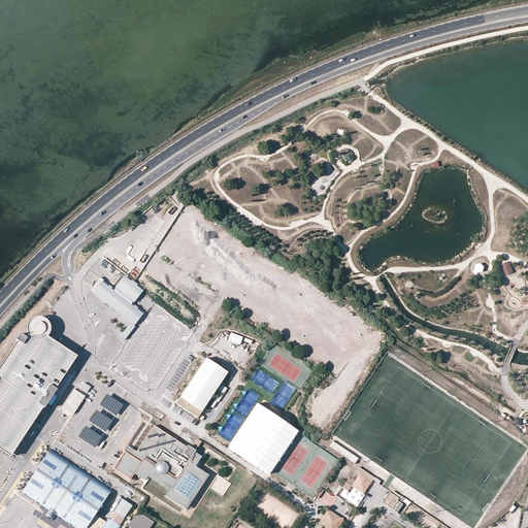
[(343,164),(343,166),(348,166),(348,164),(350,164),(351,163),(353,161),(353,159),(356,159),(356,155),(353,155),(353,153),(352,152),(351,151),(349,150),(347,150),(345,149),(344,150),(342,150),(341,151),(340,152),(339,153),(338,155),(338,157),(338,159),(338,160),(339,162),(341,163),(342,164),(343,164)]
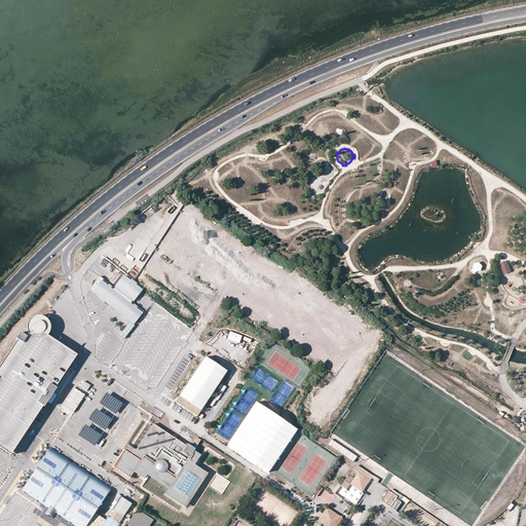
[(186,222),(192,210),(188,208),(182,221),(186,222)]
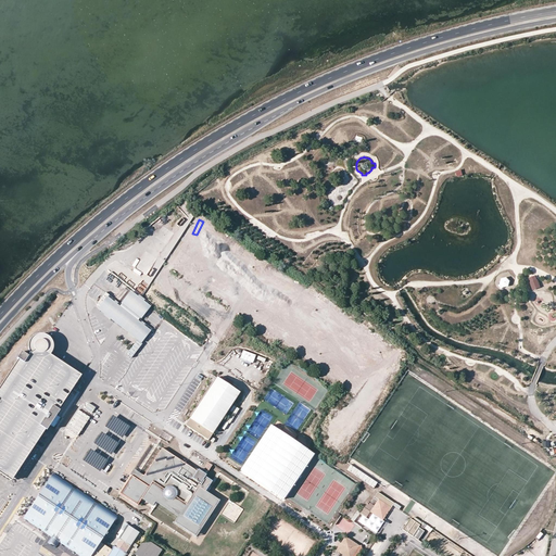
[(217,235),(226,242),(224,244),(220,242),(216,247),(223,252),(229,244),(227,242),(229,240),(220,231),(217,235)]
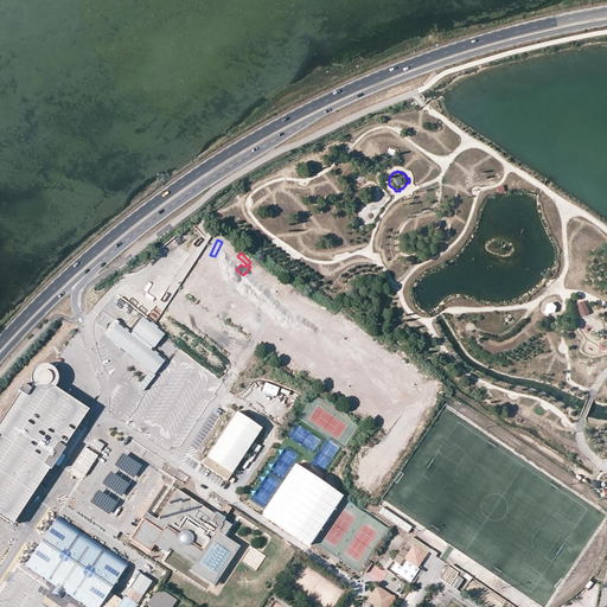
[(247,282),(250,285),(253,281),(260,285),(267,272),(253,263),(249,270),(253,272),(247,282)]
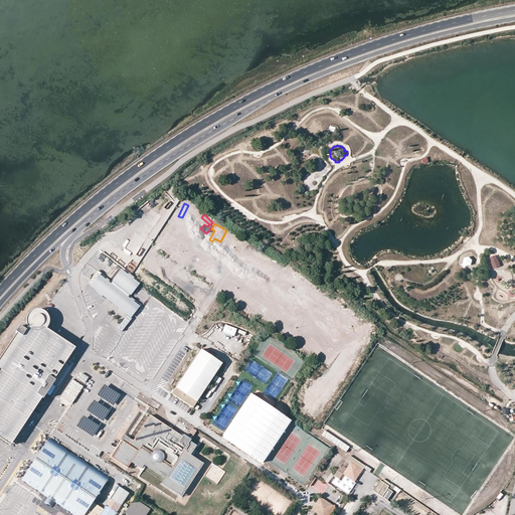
[(153,239),(161,245),(170,233),(162,227),(153,239)]
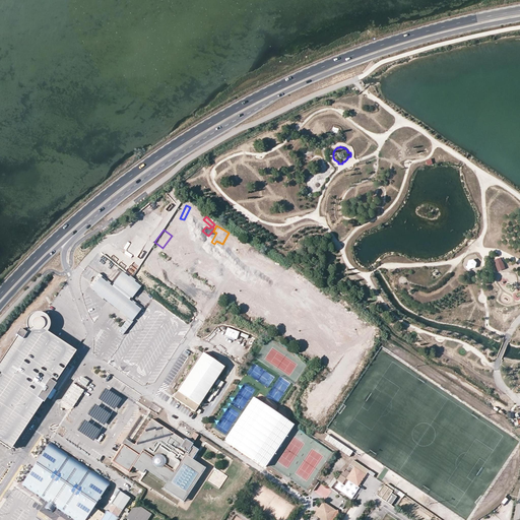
[(135,256),(145,240),(136,235),(126,251),(135,256)]
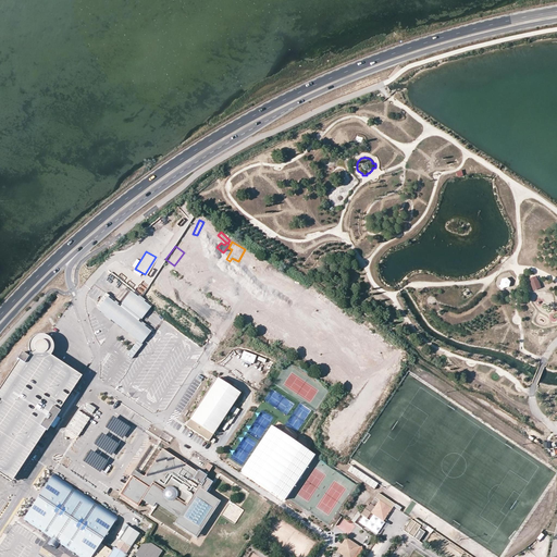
[(185,269),(190,257),(184,254),(178,265),(185,269)]
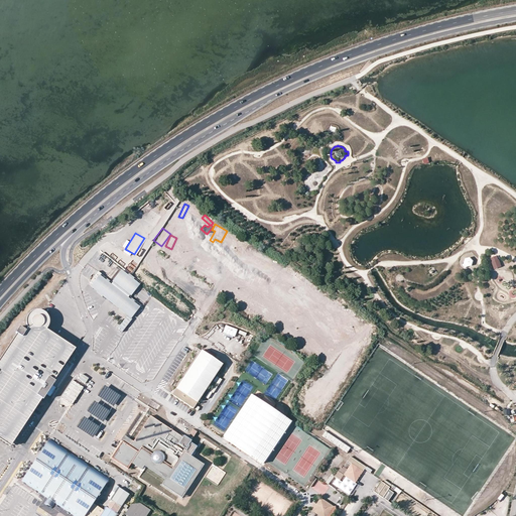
[(179,240),(168,259),(174,262),(181,249),(187,252),(190,246),(179,240)]
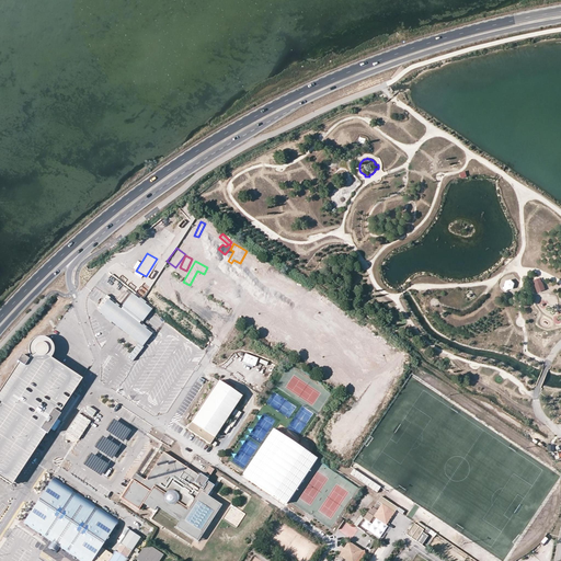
[(165,285),(160,283),(168,270),(163,266),(155,282),(160,285),(157,290),(161,293),(165,285)]
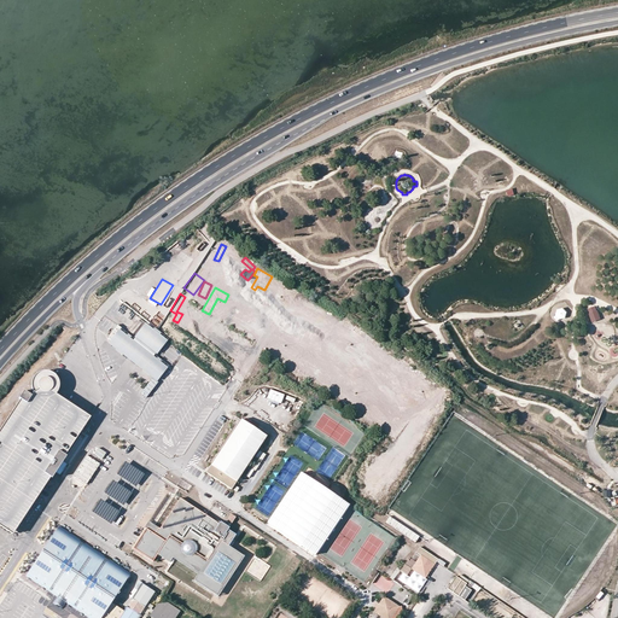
[(196,295),(193,299),(202,304),(205,298),(196,295)]
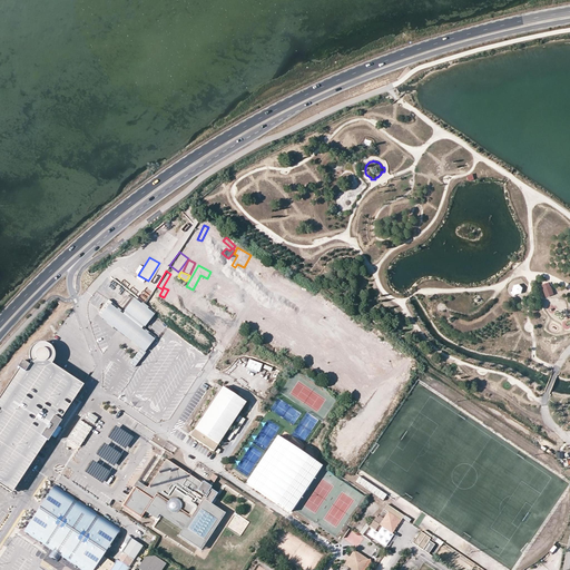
[(265,284),(272,274),(267,272),(261,282),(265,284)]
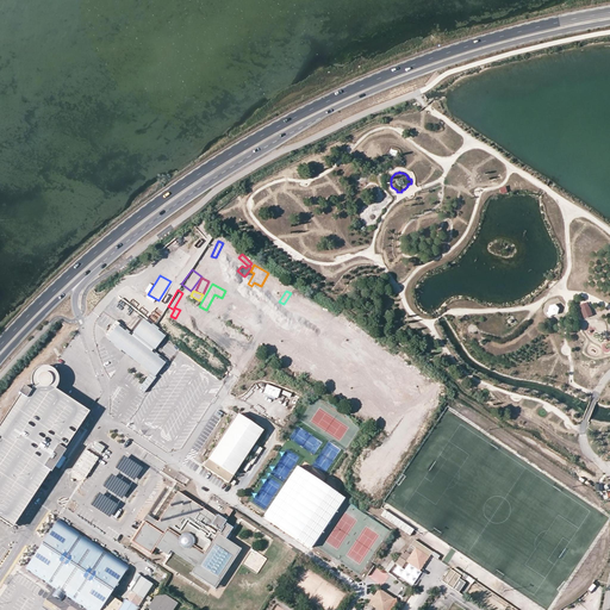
[(292,293),(280,311),(288,316),(300,298),(292,293)]
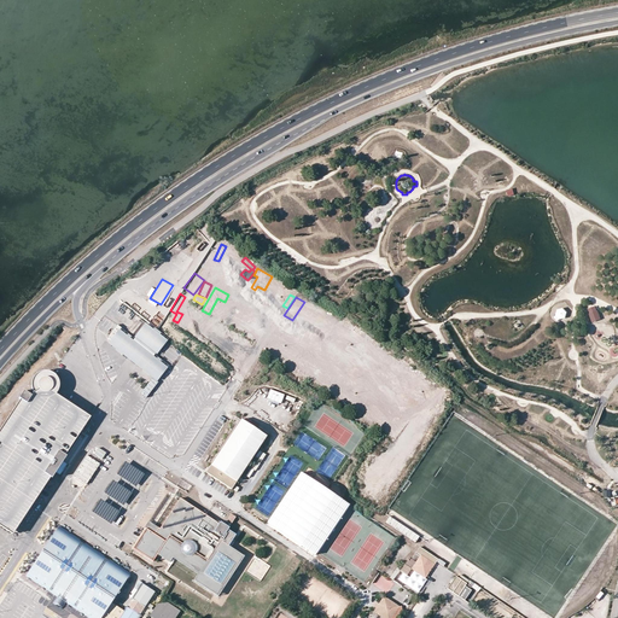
[(307,298),(304,303),(314,308),(316,303),(307,298)]
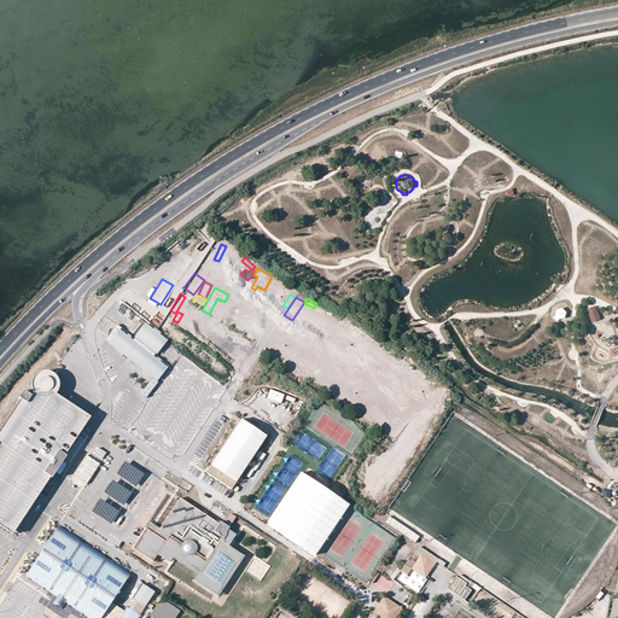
[(228,304),(221,320),(235,327),(245,308),(238,304),(235,308),(228,304)]
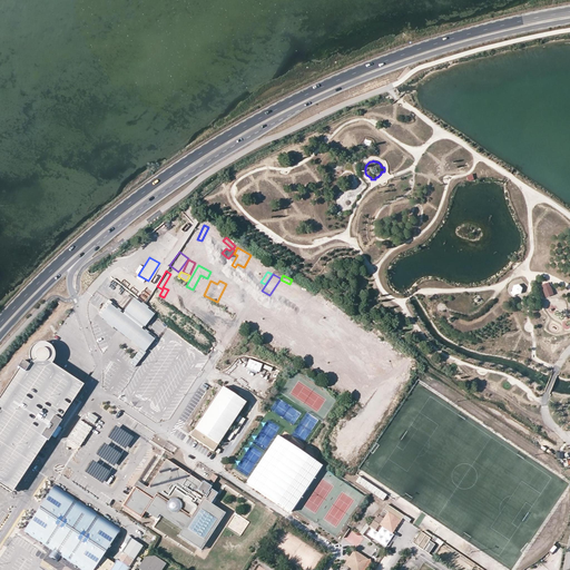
[(523,286),(514,283),(511,293),(521,295),(523,286)]
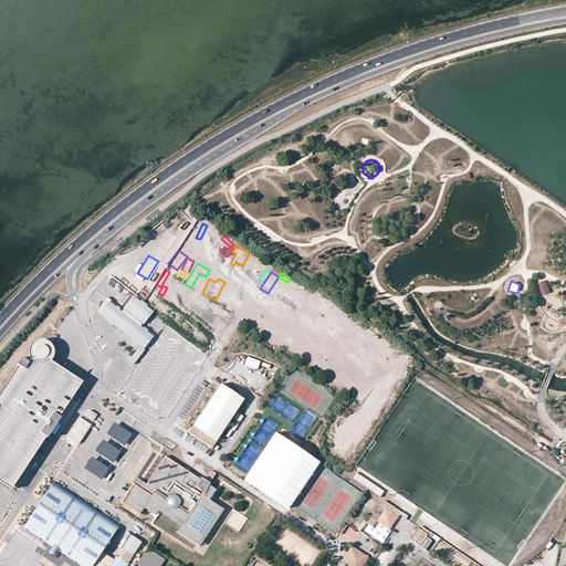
[(301,293),(295,304),(302,307),(311,290),(307,289),(306,290),(291,282),(289,287),(301,293)]
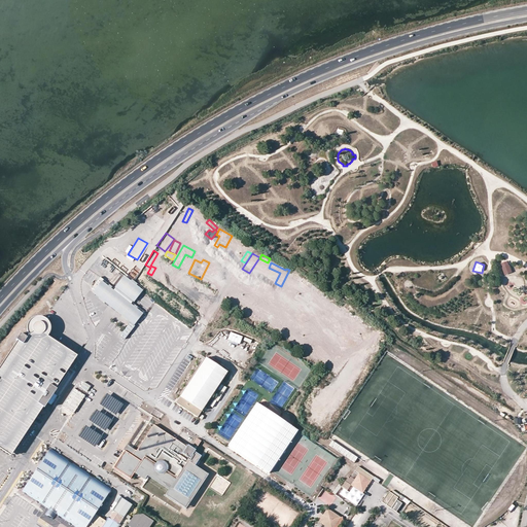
[(213,265),(208,271),(218,278),(221,275),(218,273),(220,271),(213,265)]
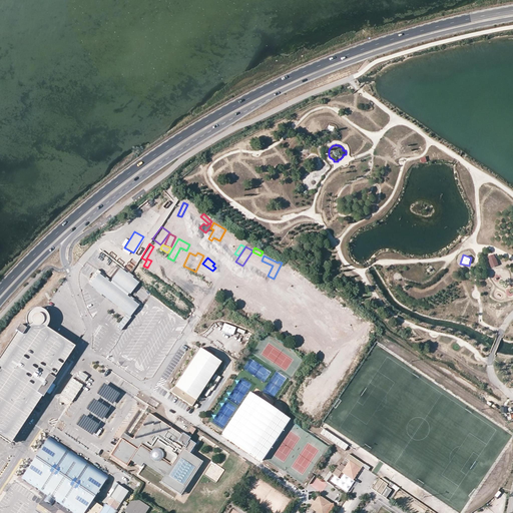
[(250,269),(257,273),(263,264),(255,260),(250,269)]
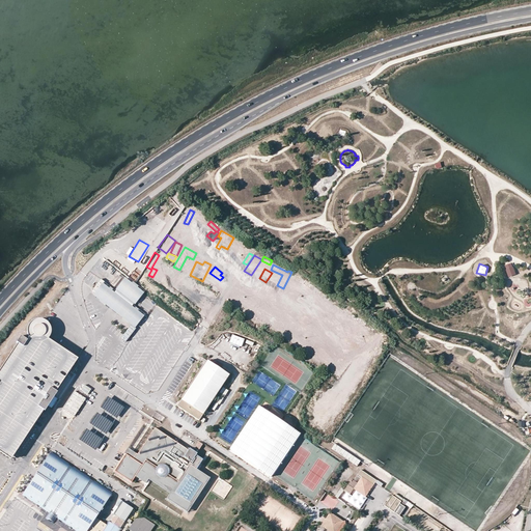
[(161,276),(164,272),(160,270),(152,279),(160,284),(164,278),(161,276)]
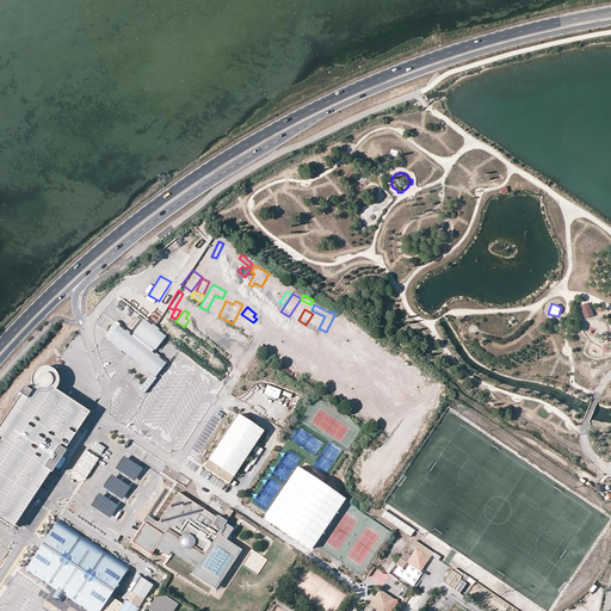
[(195,331),(204,315),(201,313),(191,327),(195,331)]
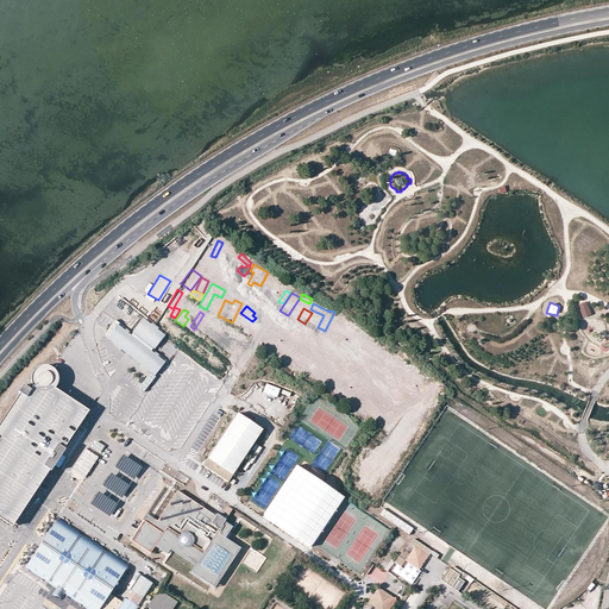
[(308,324),(315,326),(320,316),(313,313),(308,324)]
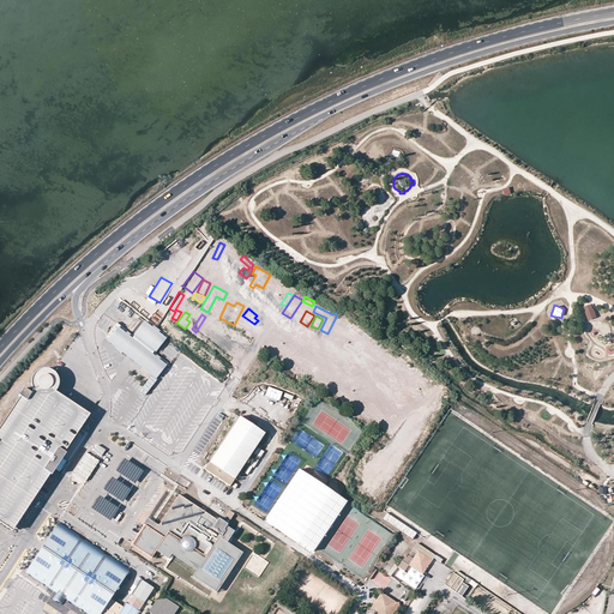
[(258,336),(268,321),(263,318),(253,332),(258,336)]
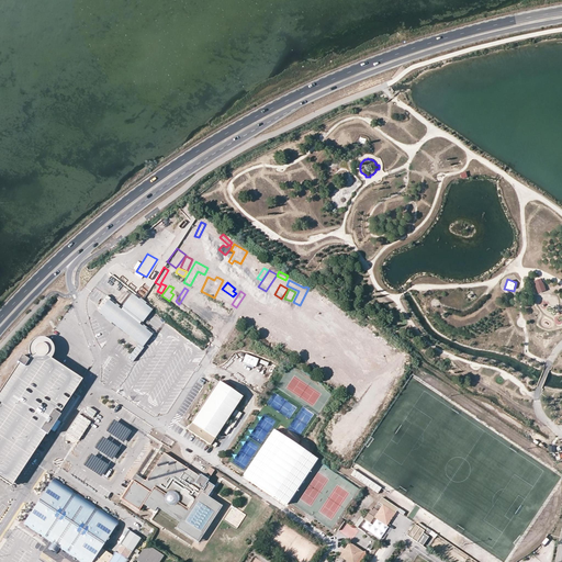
[(306,308),(306,307),(315,294),(310,291),(298,310),(303,314),(306,308)]
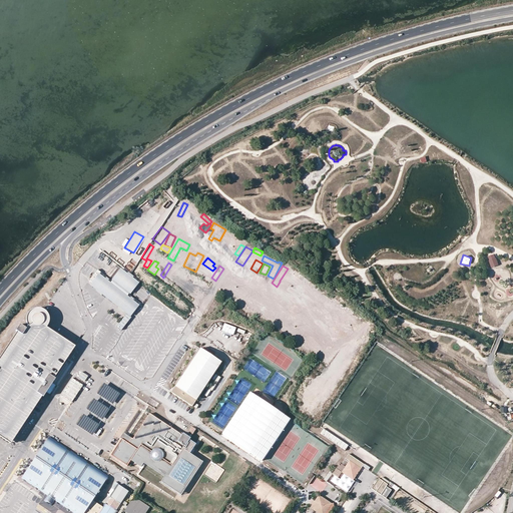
[(127,296),(138,282),(121,269),(111,283),(100,274),(91,286),(107,299),(110,296),(115,300),(113,303),(129,316),(138,305),(133,300),(127,296)]
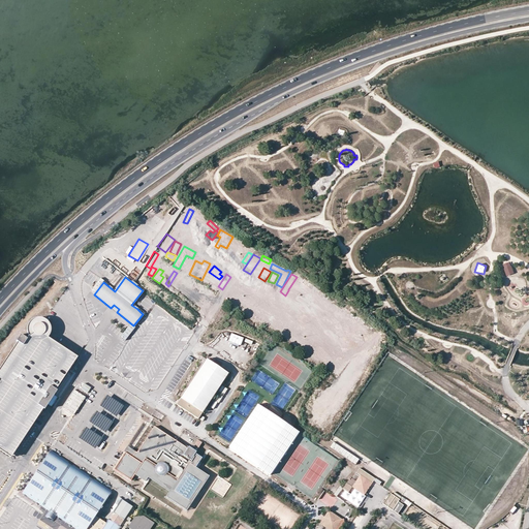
[(213,277),(208,286),(213,288),(217,279),(213,277)]
